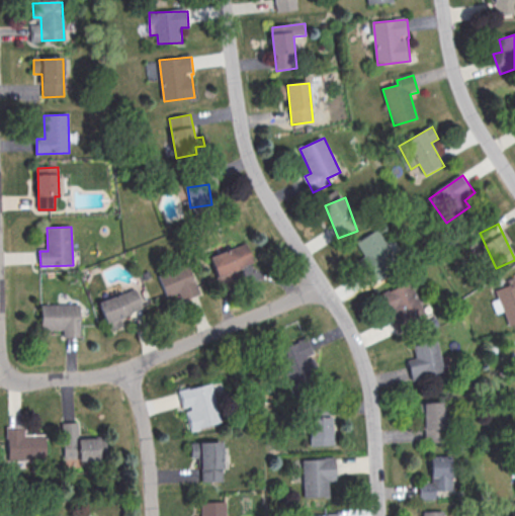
[(358,243),(366,257),(361,260),(375,283),(401,268),(378,231),(358,243)]
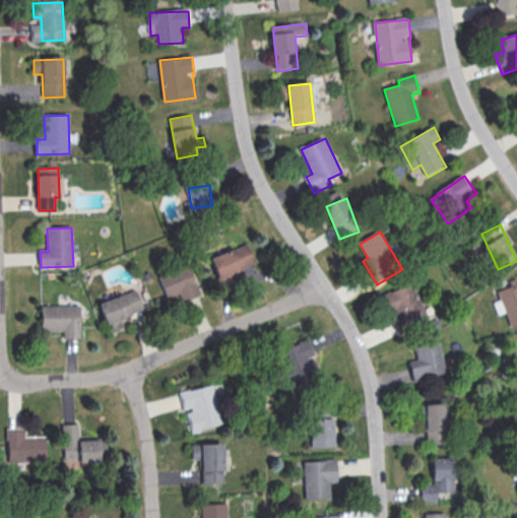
[(219,279),(256,265),(249,245),(211,258),(219,279)]
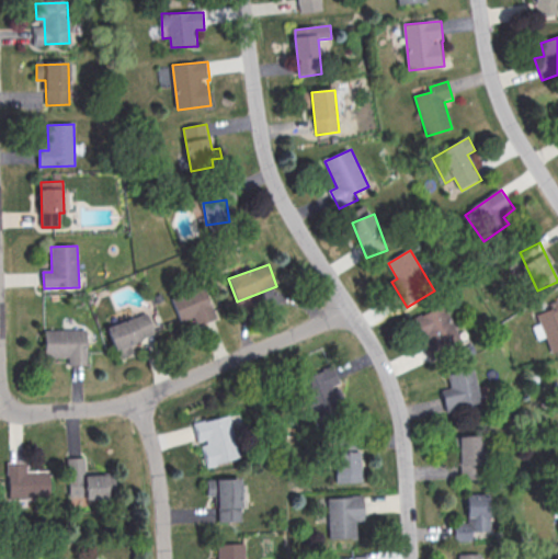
[(182,323),(197,318),(201,327),(218,319),(205,287),(173,299),(182,323)]
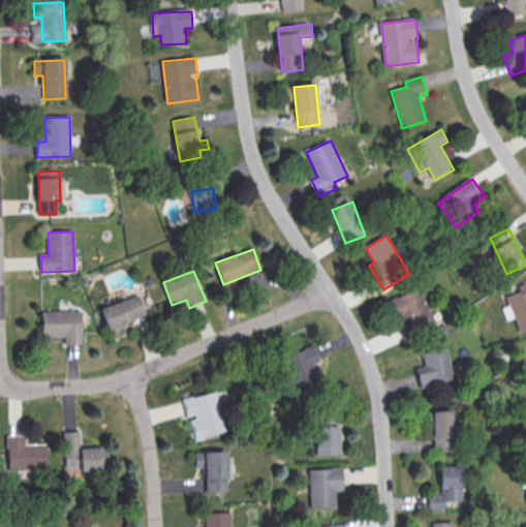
[(522,334),(525,333),(525,284),(521,286),(523,291),(507,297),(511,307),(504,309),(508,321),(517,319),(522,334)]
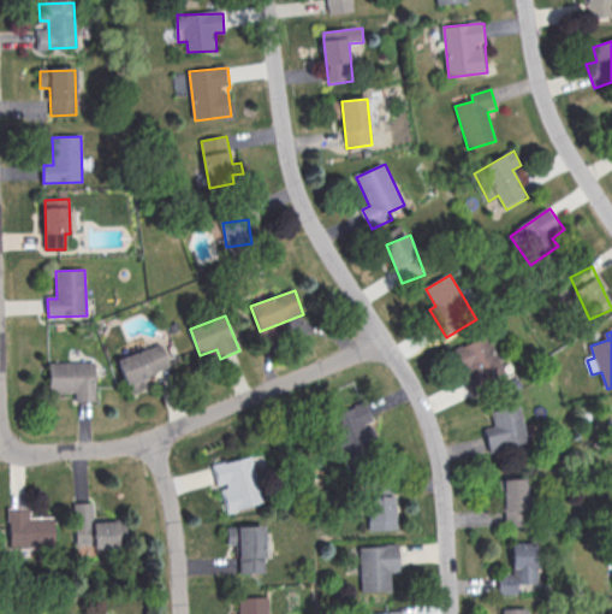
[(510,378),(489,336),(459,350),(471,376),(465,378),(474,395),(510,378)]
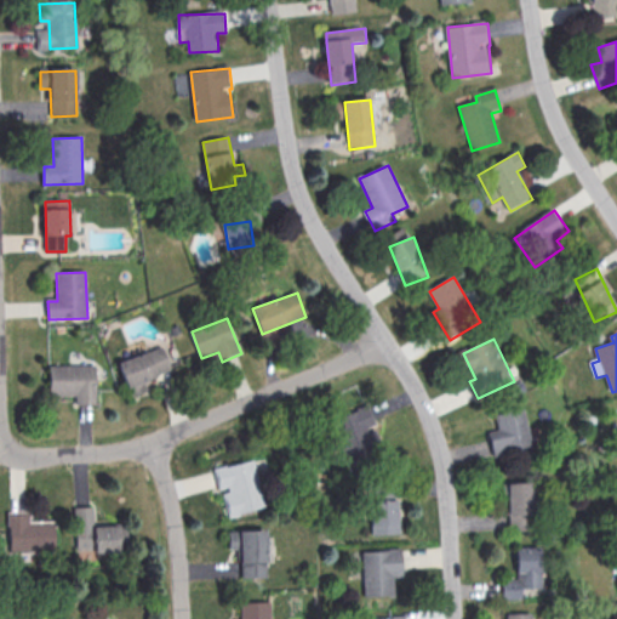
[(149,392),(146,381),(173,372),(165,347),(120,363),(132,398),(149,392)]
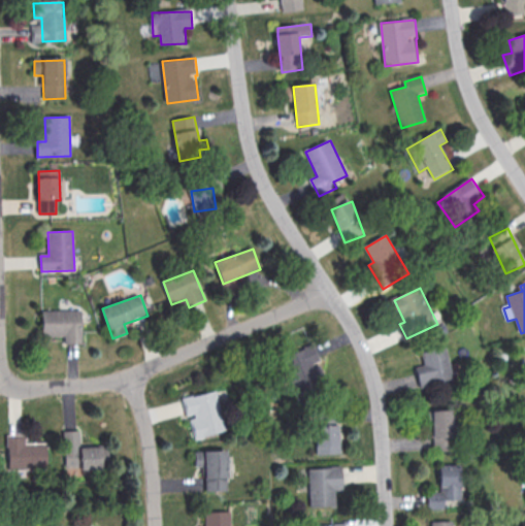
[(43,311),(44,337),(66,336),(66,346),(84,344),(83,311),(43,311)]
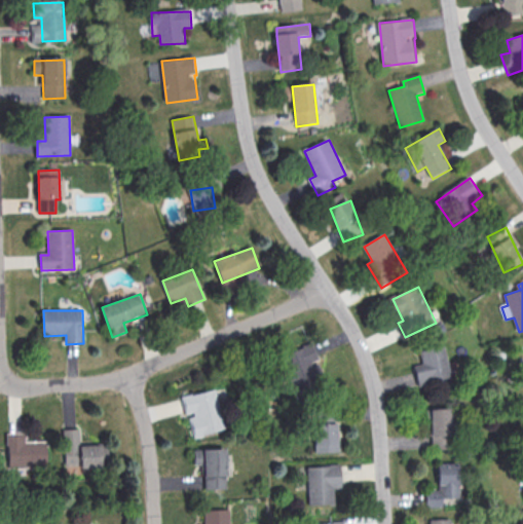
[(286,356),(299,389),(319,381),(311,365),(321,361),(313,344),(286,356)]
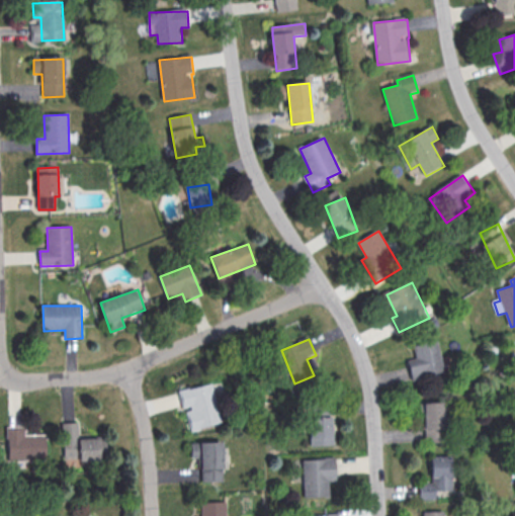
[(414,380),(446,373),(439,340),(415,346),(418,359),(409,361),(414,380)]
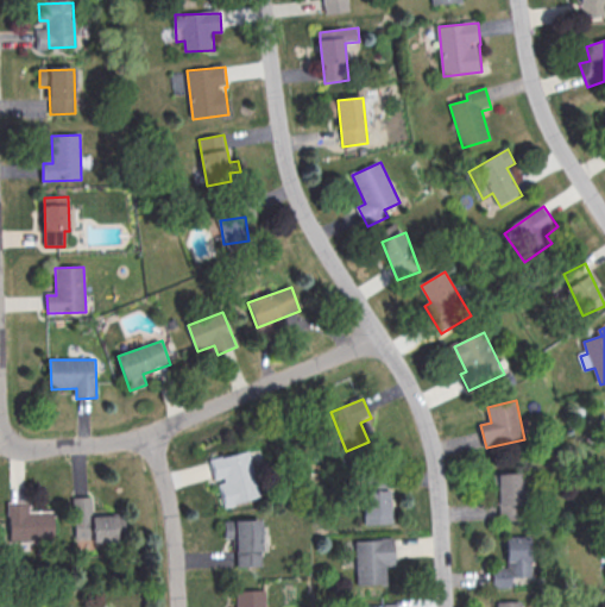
[(262,500),(252,452),(213,460),(218,483),(221,482),(226,507),(262,500)]
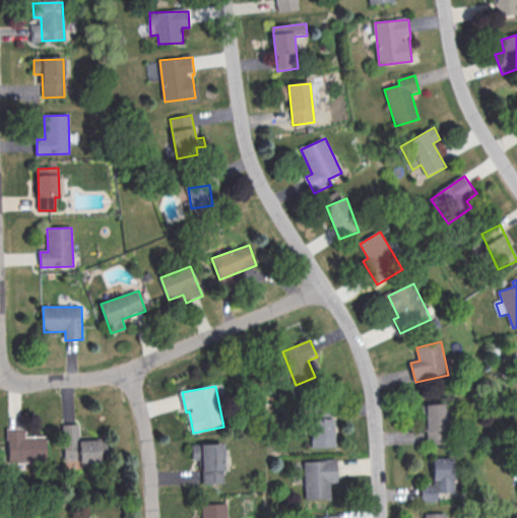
[(449,444),(448,404),(427,405),(428,444),(449,444)]
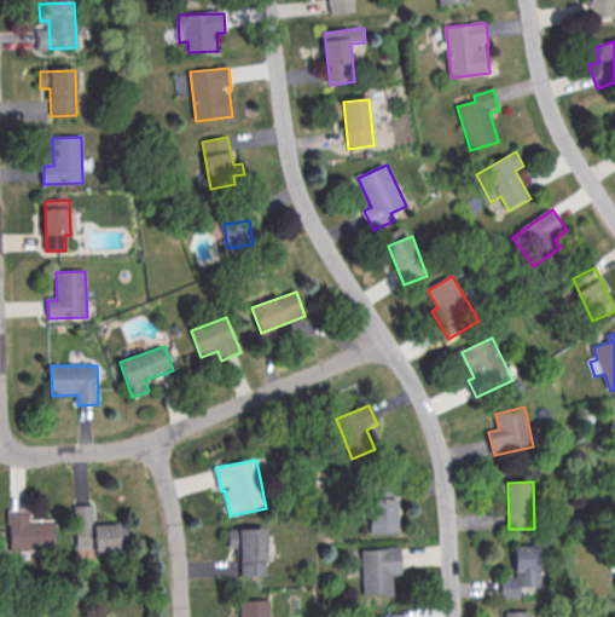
[(400,500),(372,501),(372,535),(401,534),(400,500)]
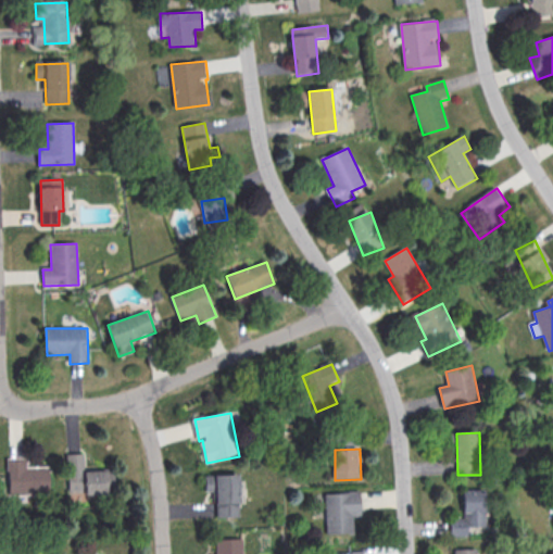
[(70,455),(72,495),(79,495),(79,503),(99,502),(99,495),(109,495),(108,470),(86,471),(86,454),(70,455)]
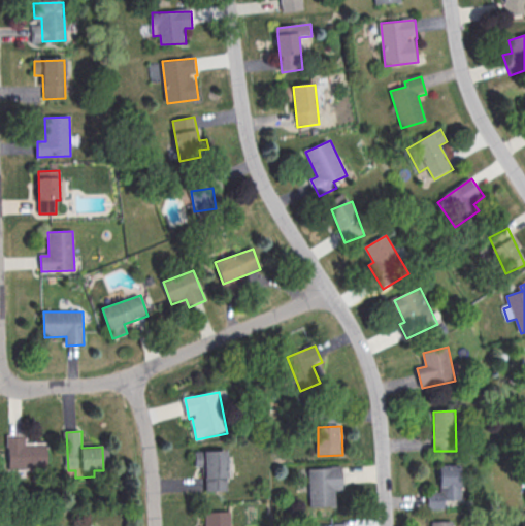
[(50,444),(28,445),(28,437),(10,437),(10,469),(50,469),(50,444)]
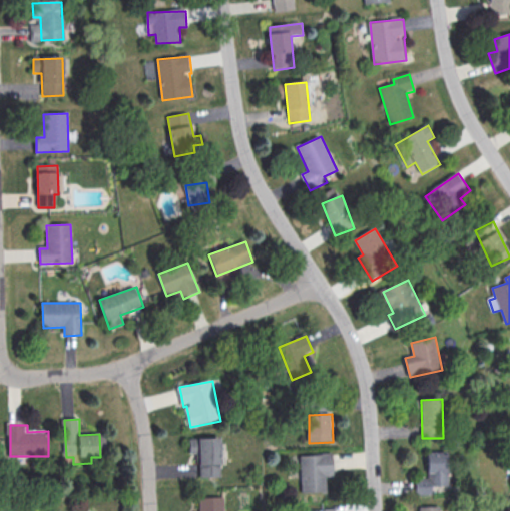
[(222,478),(221,439),(191,440),(191,455),(200,455),(201,478),(222,478)]
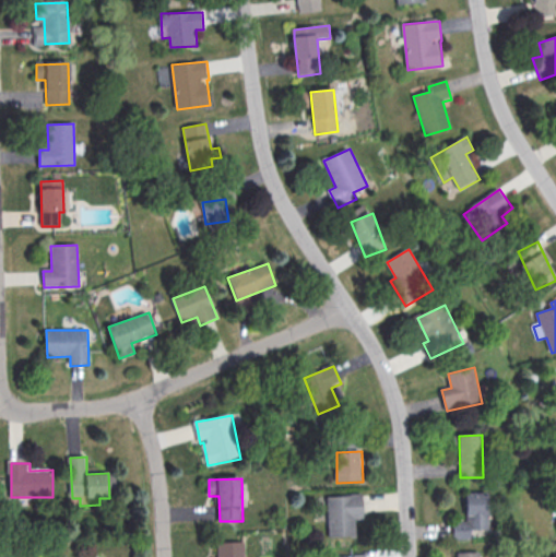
[(454,522),(454,541),(473,540),(473,534),(492,534),(489,494),(468,495),(468,522),(454,522)]
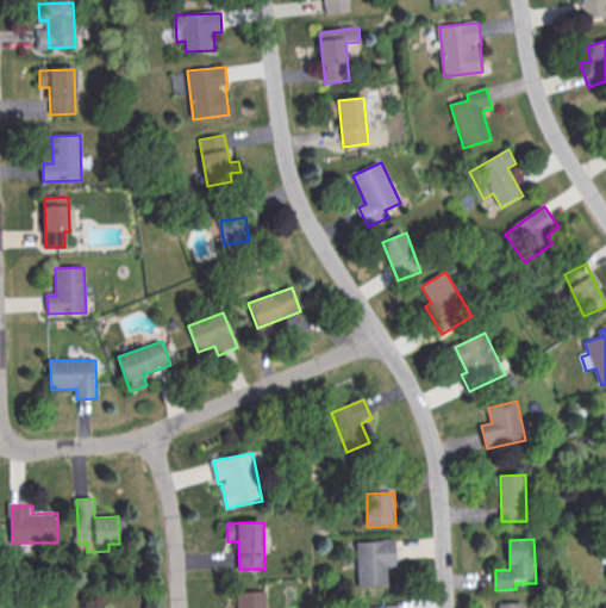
[(358,543),(360,588),(389,587),(389,569),(400,569),(399,541),(358,543)]
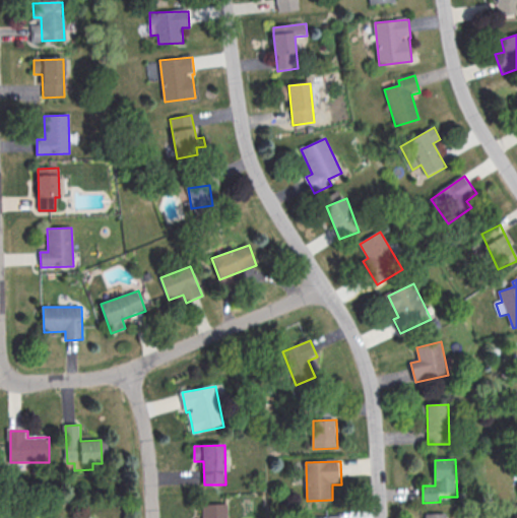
[(229,517),(229,505),(204,505),(203,517),(229,517)]
